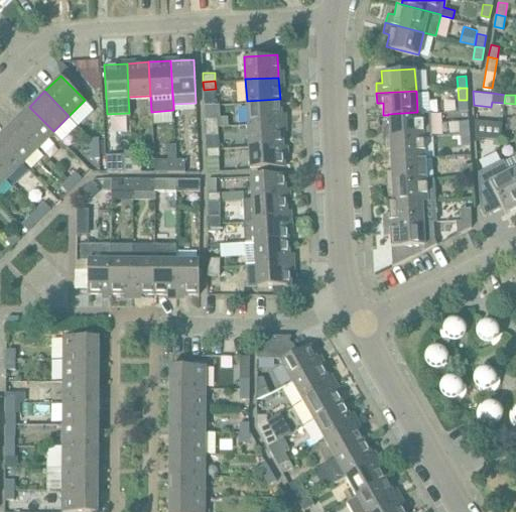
[(280,99),(247,101),(248,123),(281,121),(280,99)]
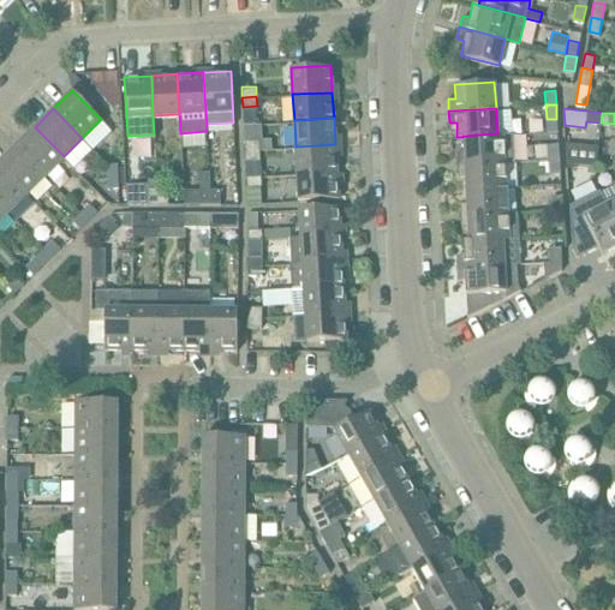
[(35,127),(16,145),(46,174),(64,156),(35,127)]
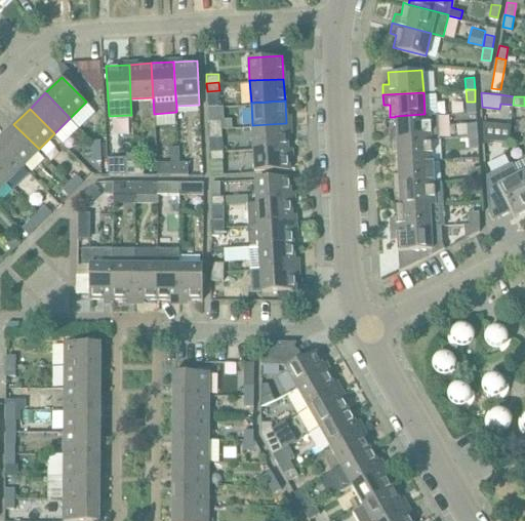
[(396,127),(390,128),(391,138),(431,136),(440,135),(439,113),(438,113),(430,113),(425,114),(395,116),(395,117),(396,127)]
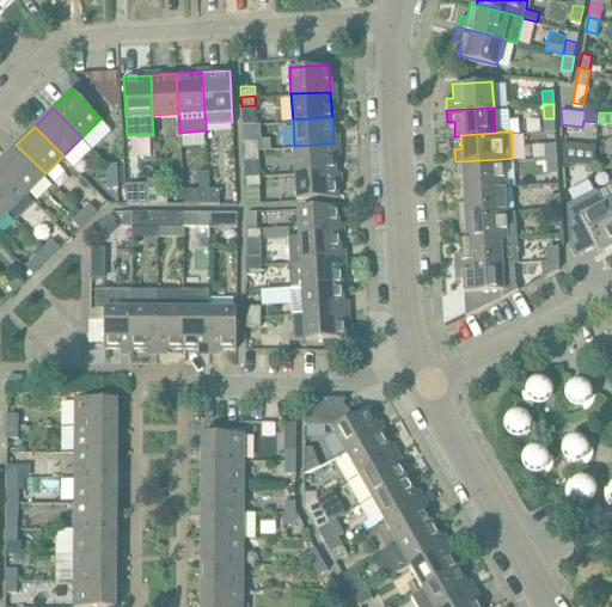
[(257,138),(243,138),(244,148),(258,147),(257,138)]
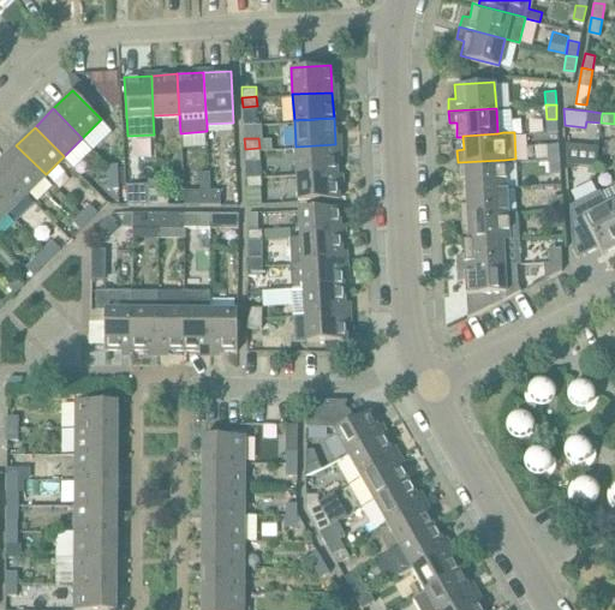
[(559,156),(559,142),(548,143),(549,156),(559,156)]
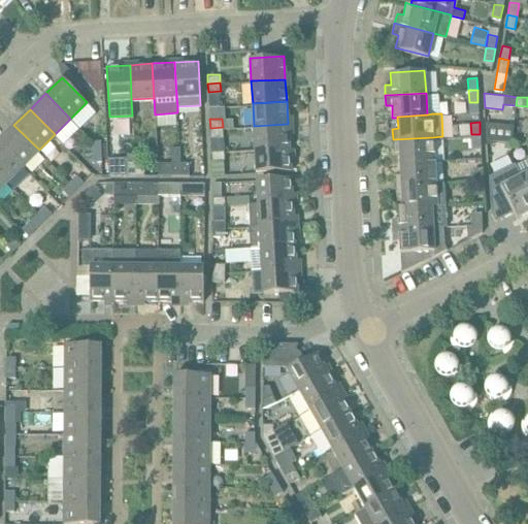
[(288,124),(254,126),(255,148),(289,145),(288,124)]
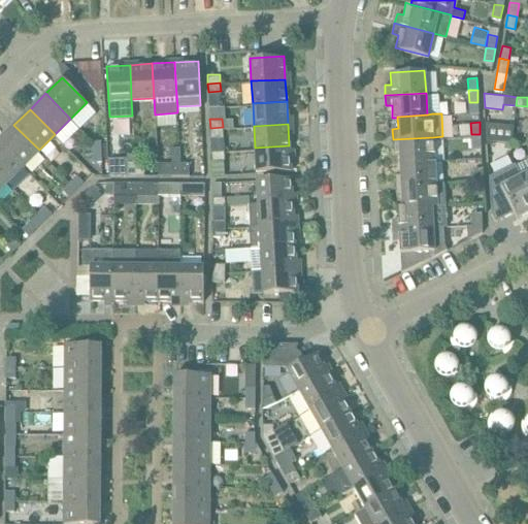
[(13,125),(0,137),(0,141),(23,165),(39,150),(13,125)]
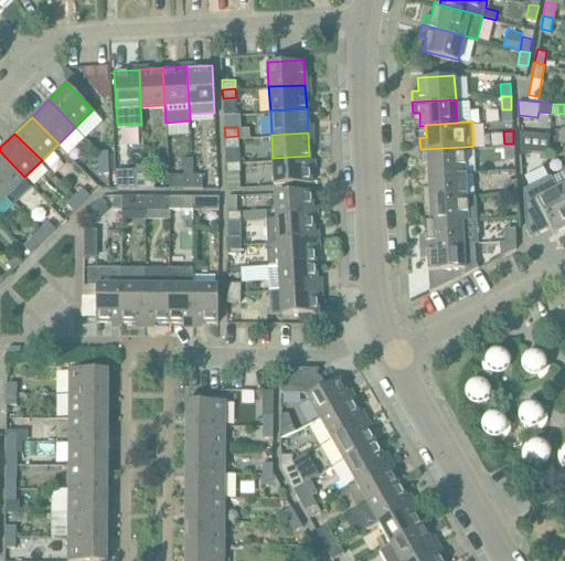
[(238,136),(225,137),(225,146),(238,145),(238,136)]
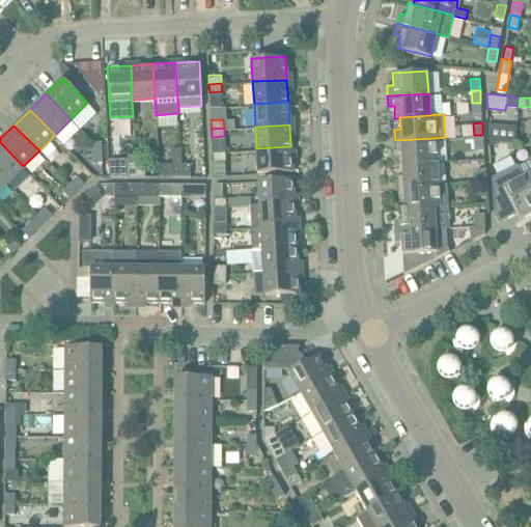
[(482,135),(474,135),(475,148),(483,147),(482,135)]
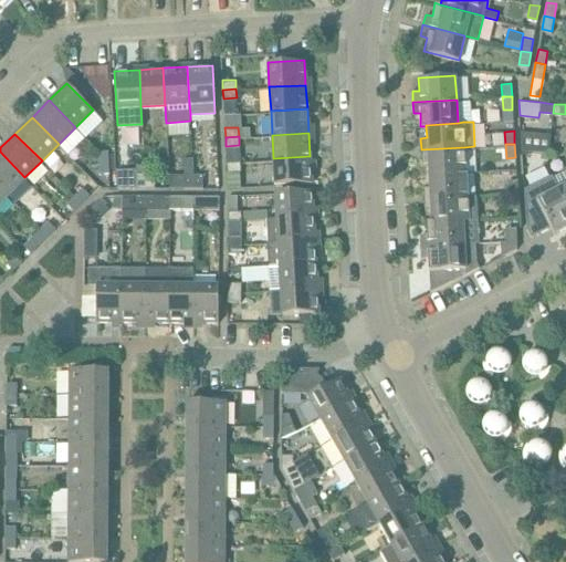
[(464,147),(421,149),(421,160),(428,160),(429,173),(465,170),(464,147)]
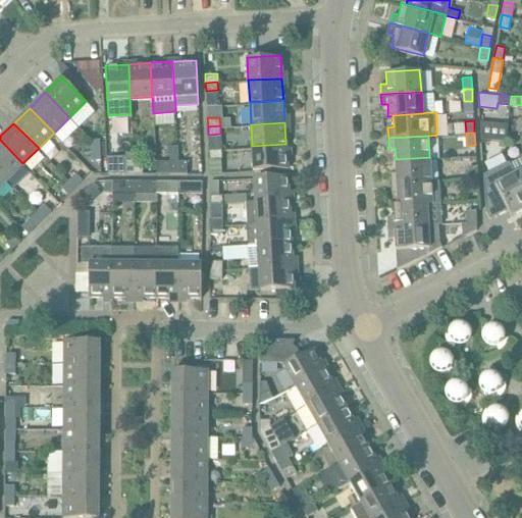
[(90,138),(91,148),(100,148),(100,138),(90,138)]
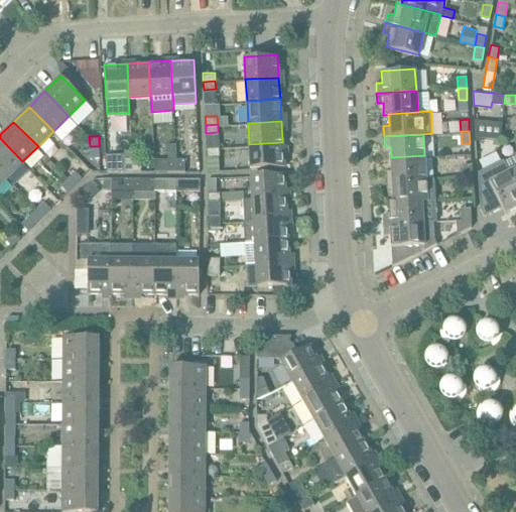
[(0,138),(0,169),(7,176),(22,161),(0,138)]
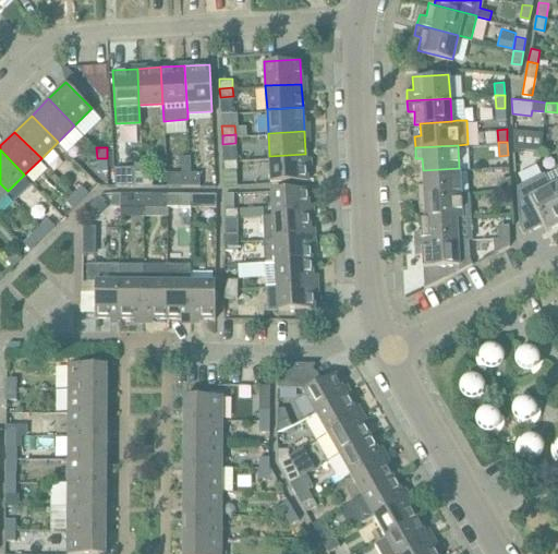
[(190,153),(181,154),(181,170),(181,183),(191,183),(191,170),(190,153)]
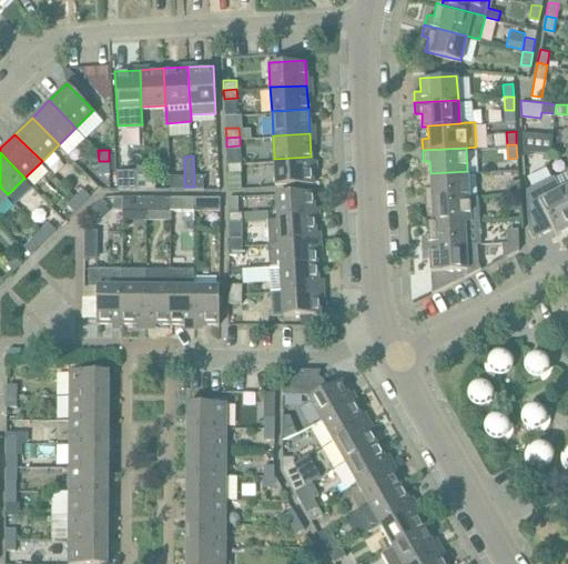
[(311,157),(274,159),(275,184),(312,182),(311,157)]
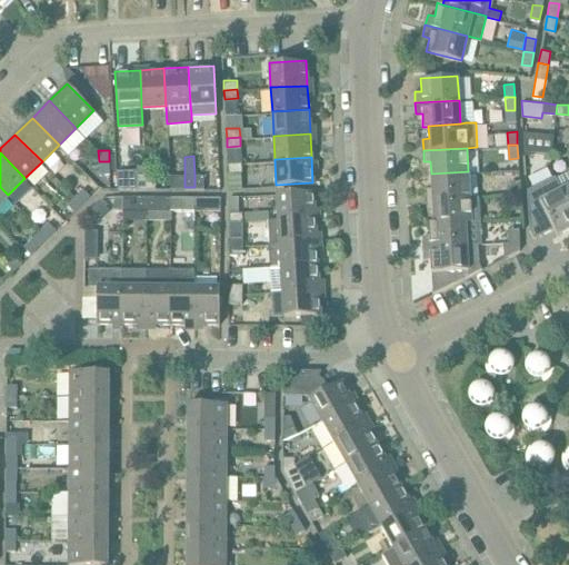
[(109,161),(99,161),(99,172),(109,172),(109,161)]
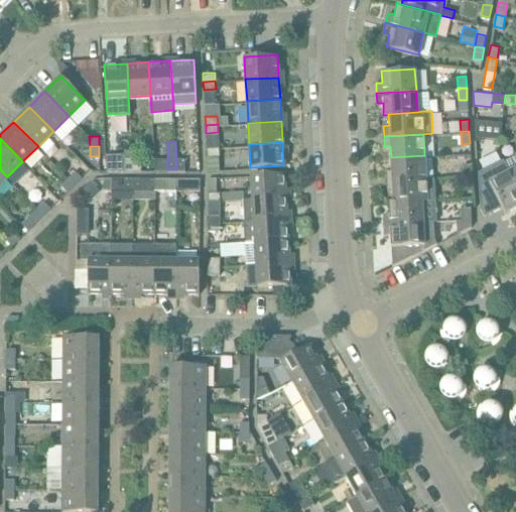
[(219,146),(207,146),(208,155),(220,154),(219,146)]
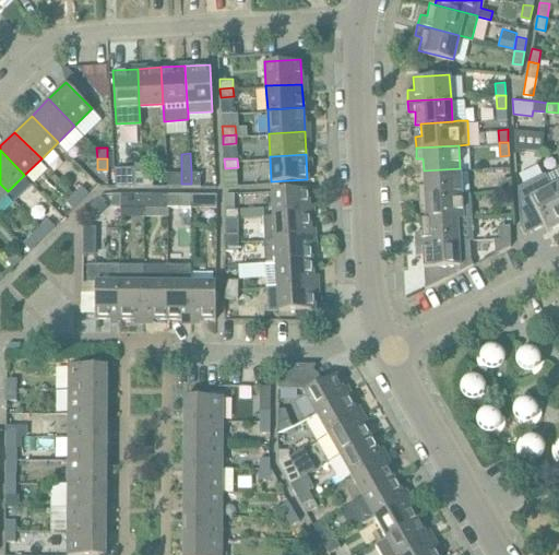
[(134,170),(134,184),(143,184),(143,170),(143,162),(134,162),(134,165),(134,170)]
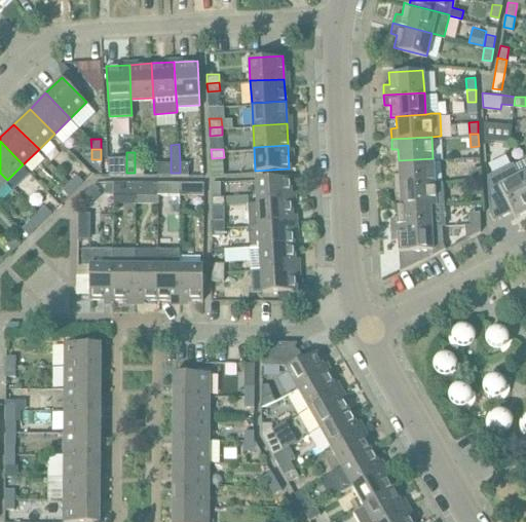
[(400,172),(393,173),(393,183),(434,181),(433,158),(399,160),(400,172)]
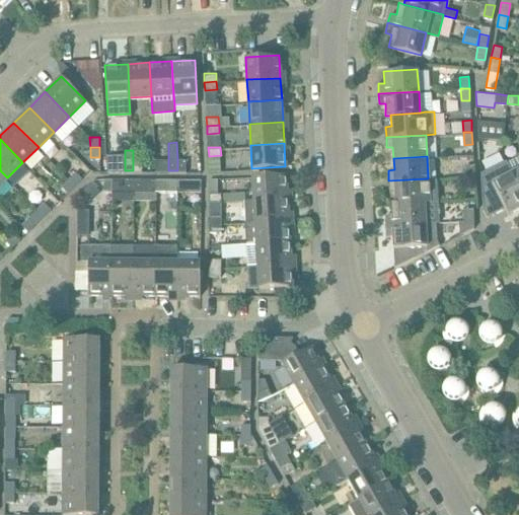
[(133,158),(133,170),(142,170),(142,158),(133,158)]
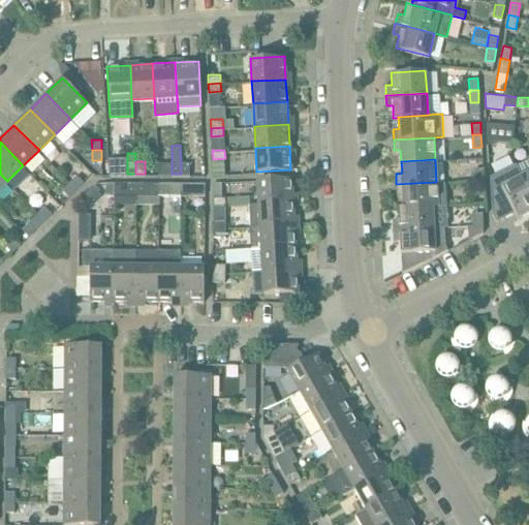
[(181,161),(181,174),(189,174),(189,161),(181,161)]
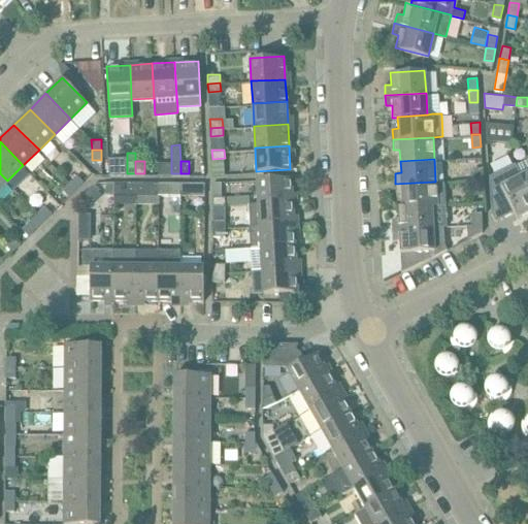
[(517,217),(527,210),(527,188),(521,174),(515,162),(489,174),(491,213),(495,220),(514,210),(517,217)]
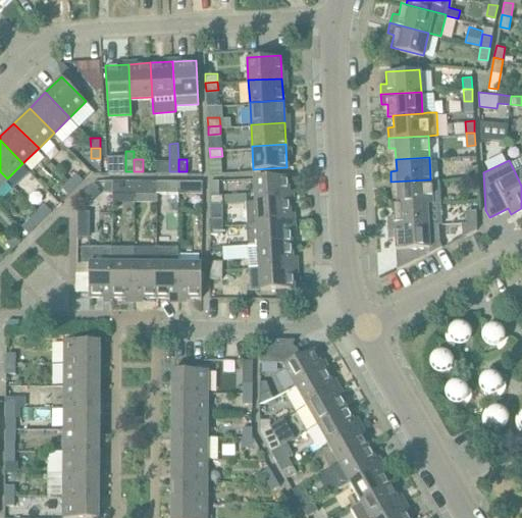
[(468,165),(469,176),(477,176),(477,164),(468,165)]
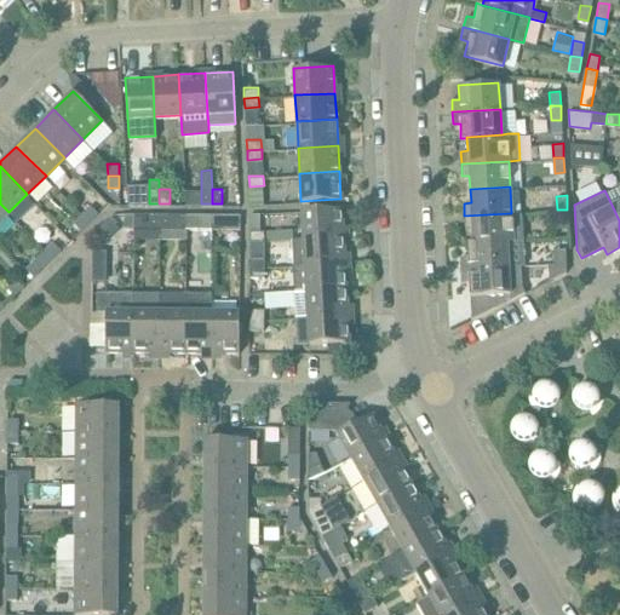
[(90,203),(81,212),(89,219),(98,211),(90,203)]
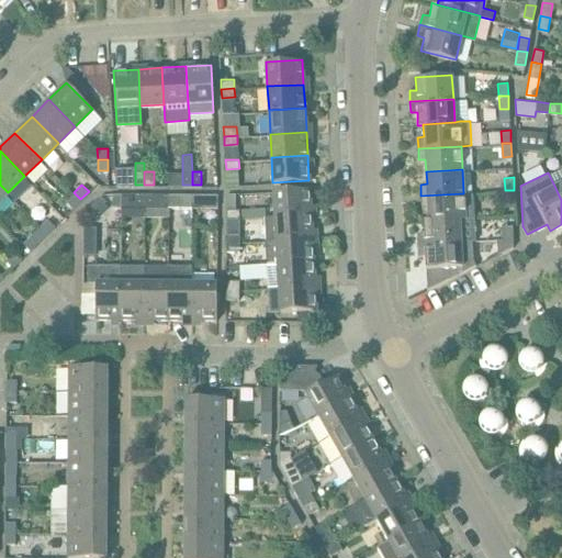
[(310,188),(273,190),(274,215),(311,213),(310,188)]
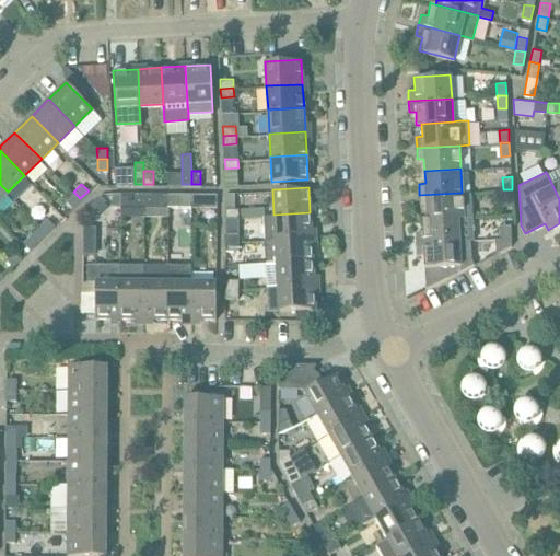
[(512,189),(503,189),(503,204),(513,203),(512,189)]
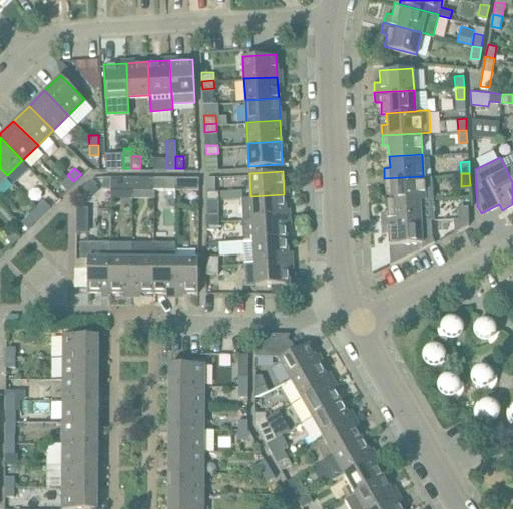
[(66,189),(73,181),(67,175),(60,182),(66,189)]
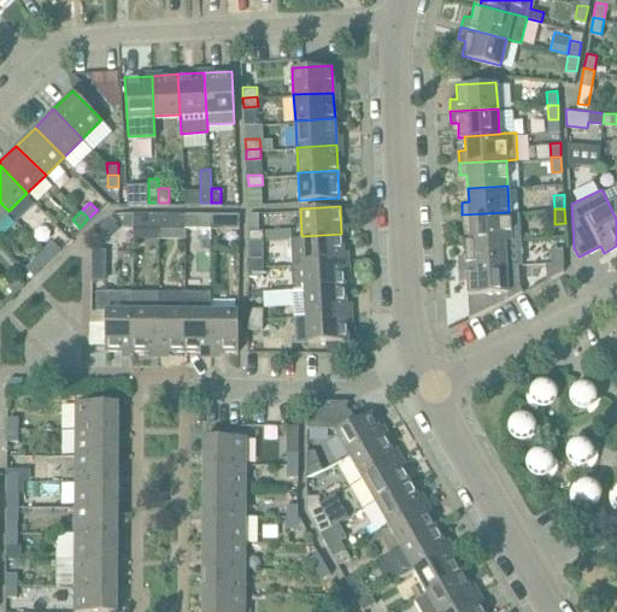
[(123,211),(123,225),(133,225),(133,211),(128,211),(123,211)]
